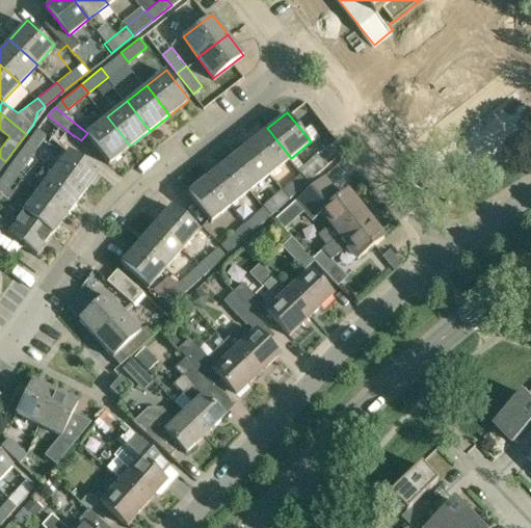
[(130,146),(107,116),(87,132),(110,161),(130,146)]
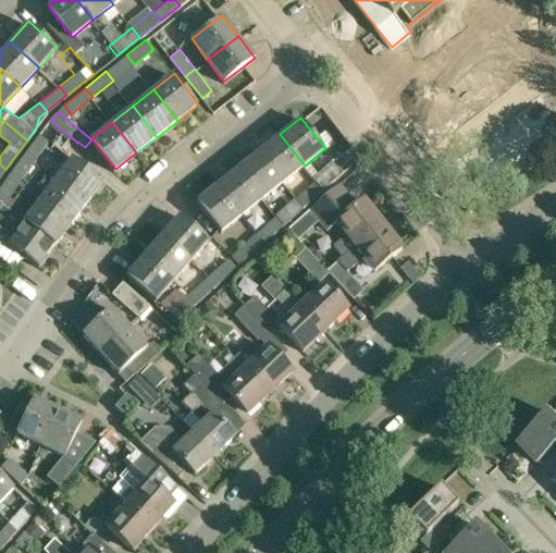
[(280,134),(259,150),(284,182),(305,166),(280,134)]
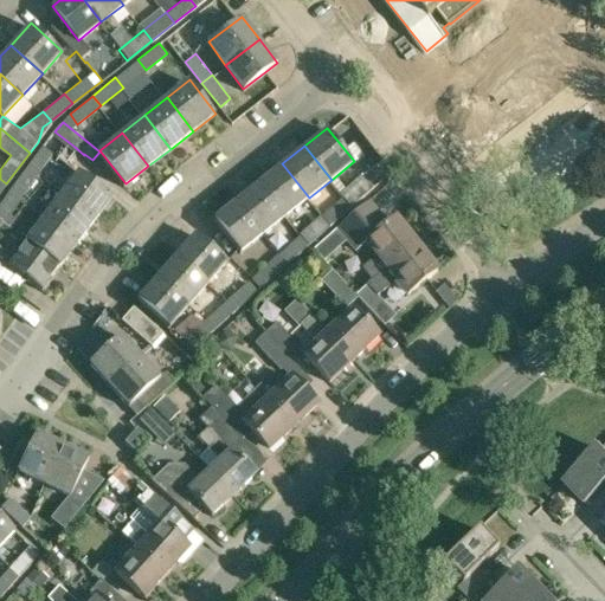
[(309,198),(282,163),(261,181),(287,214),(309,198)]
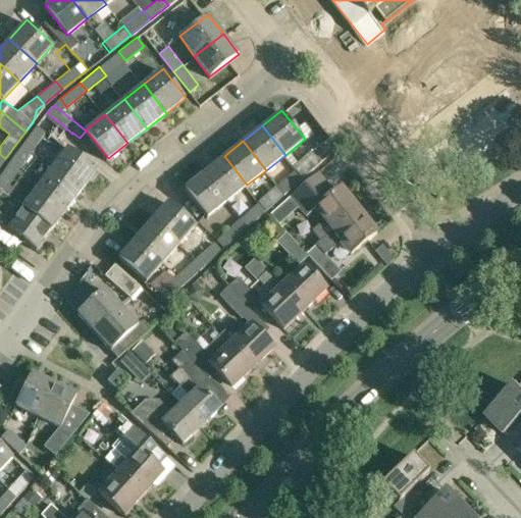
[(52,166),(82,189),(97,168),(67,146),(52,166)]
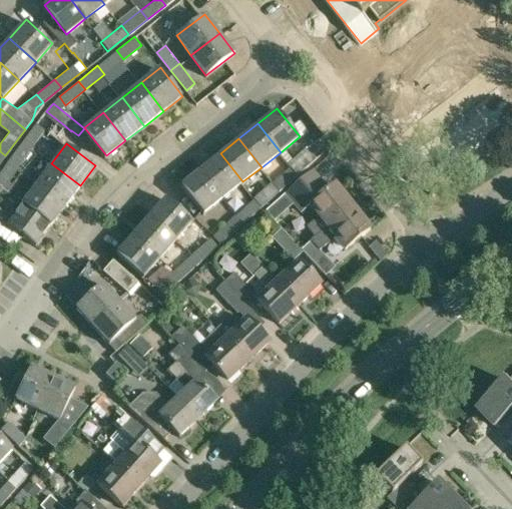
[(289,162),(291,165),(298,174),(316,158),(306,147),(289,162)]
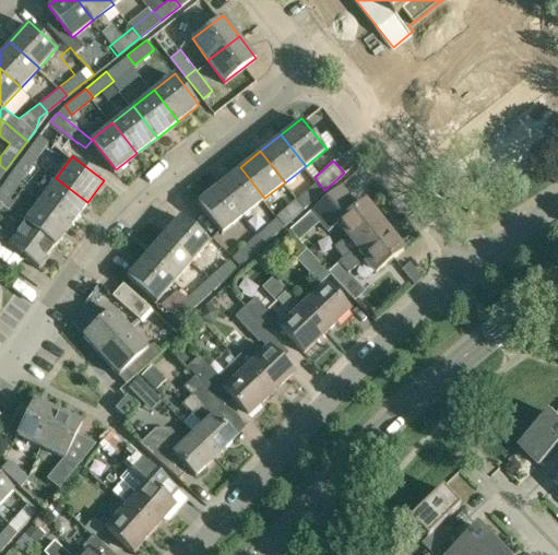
[(240,167),(220,184),(244,214),(264,198),(240,167)]
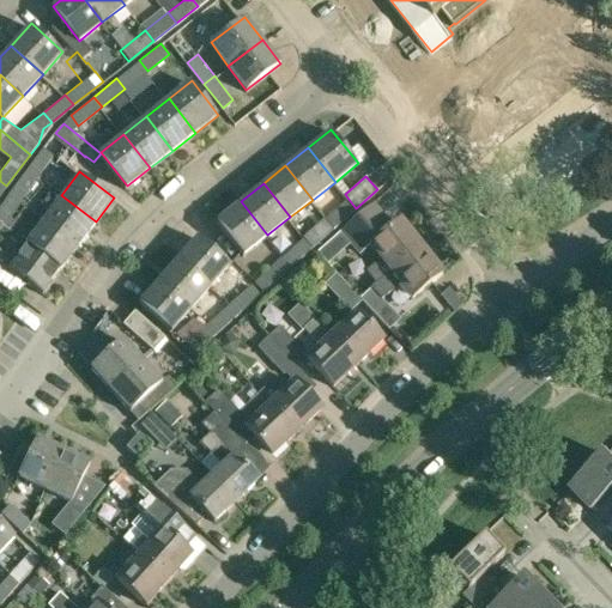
[(10,193),(0,204),(0,220),(0,222),(2,223),(19,200),(10,193)]
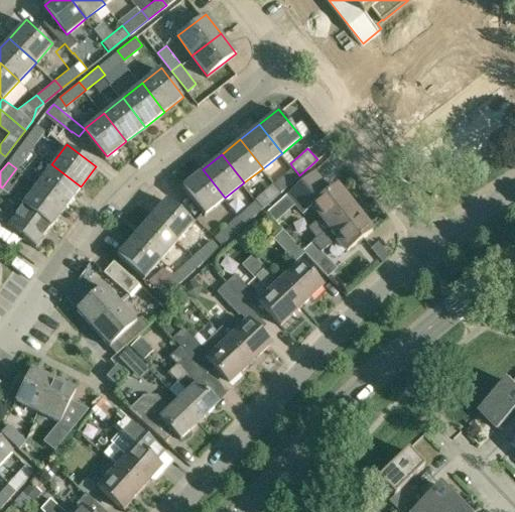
[(81,186),(51,164),(37,184),(67,206),(81,186)]
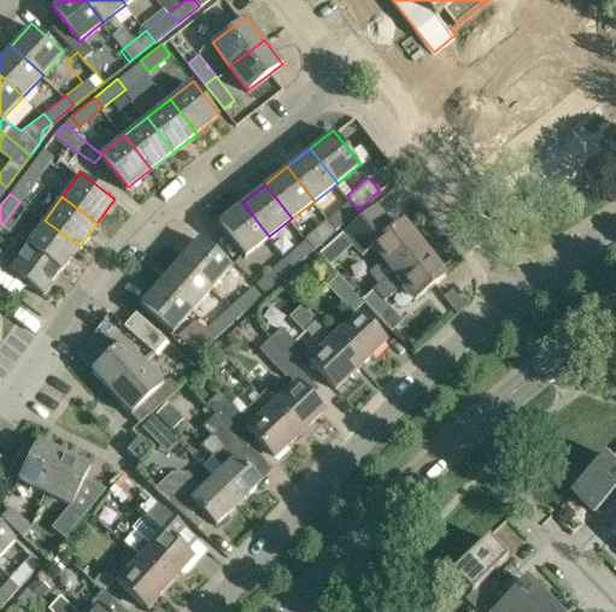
[(350,199),(328,218),(336,229),(358,210),(350,199)]
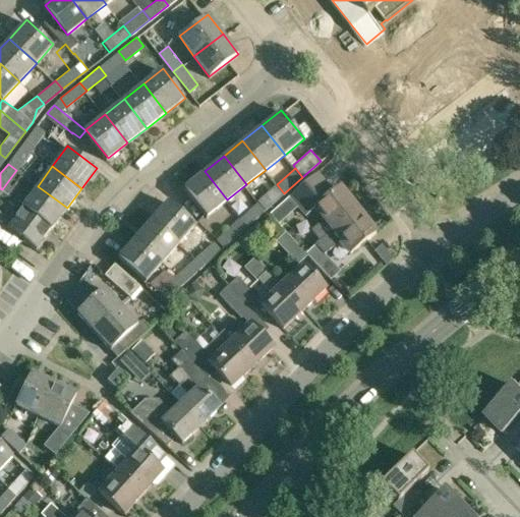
[(332,230),(358,208),(341,186),(335,191),(318,170),(290,192),(271,213),(280,222),(297,206),(306,215),(314,207),(325,218),(311,228),(319,237),(314,241),(315,242),(332,230)]
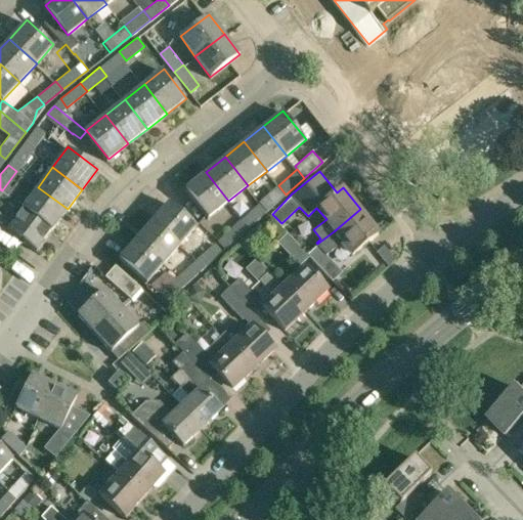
[(228,201),(206,172),(186,187),(209,217),(228,201)]
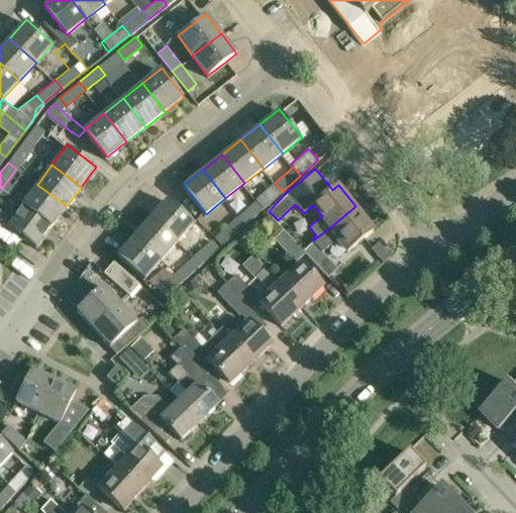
[(275,183),(256,199),(264,208),(282,192),(275,183)]
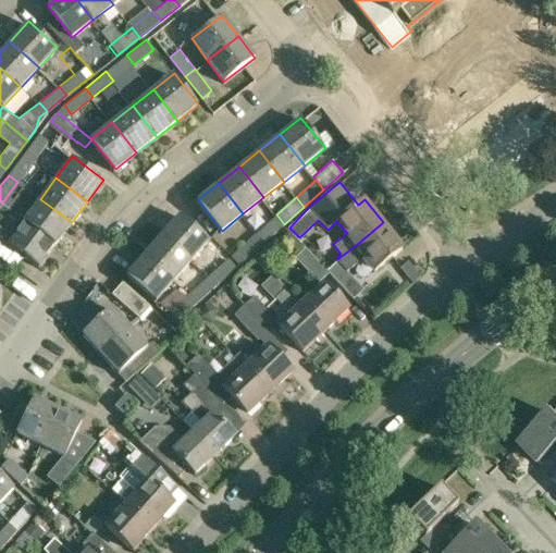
[(72,222),(40,199),(25,220),(56,244),(72,222)]
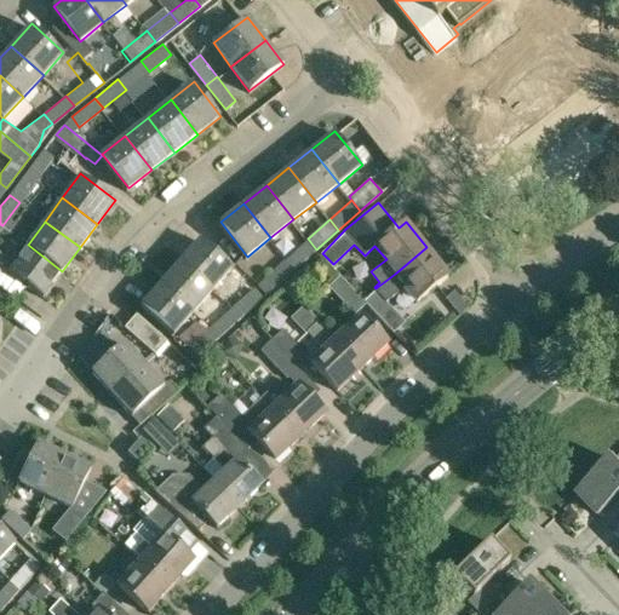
[(181,260),(213,289),(233,266),(200,237),(181,260)]
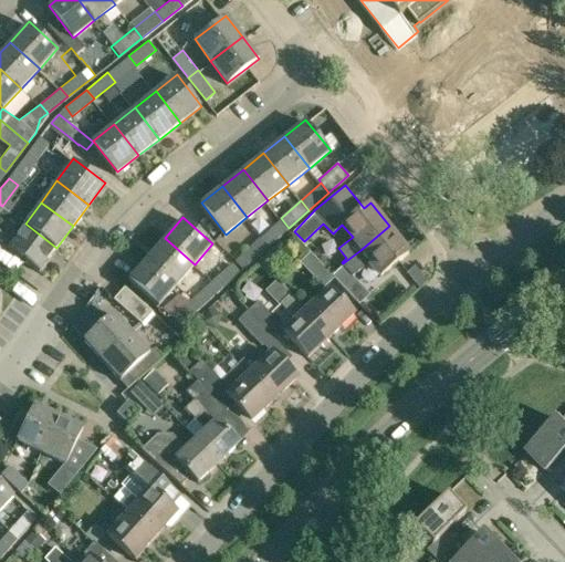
[(289,228),(281,218),(272,225),(265,217),(252,226),(261,237),(261,236),(270,245),(289,228)]
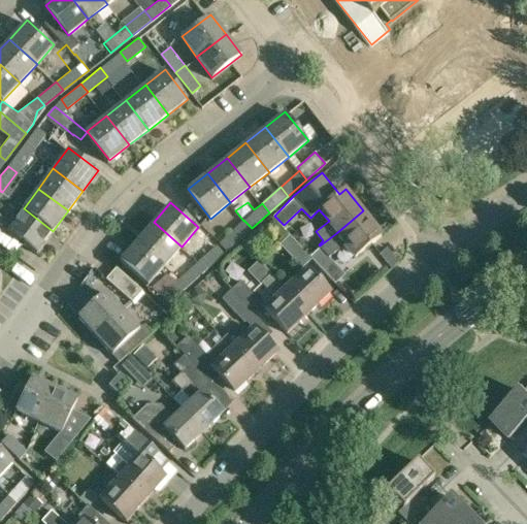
[(53,231),(24,208),(8,229),(37,252),(53,231)]
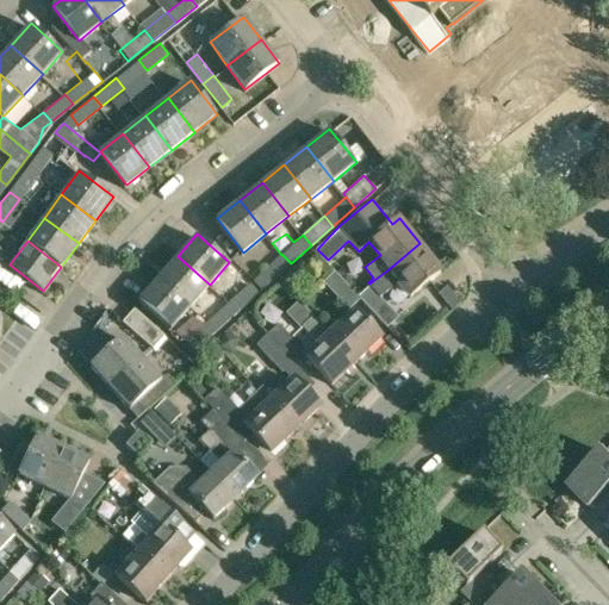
[(370,284),(359,294),(361,297),(384,322),(396,311),(381,295),(399,280),(411,294),(441,270),(420,243),(389,269),(370,284)]
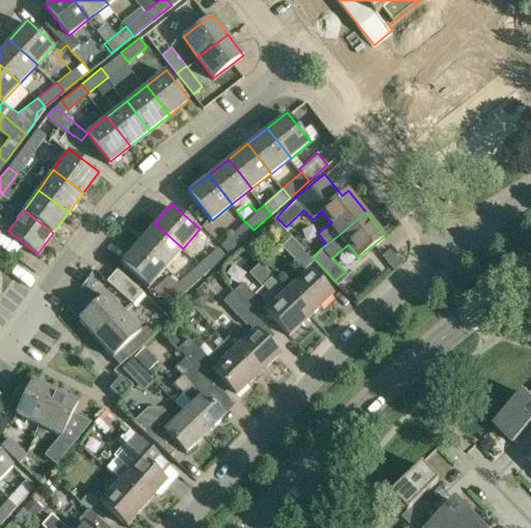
[(245,221),(245,222),(222,242),(230,251),(254,230),(245,221)]
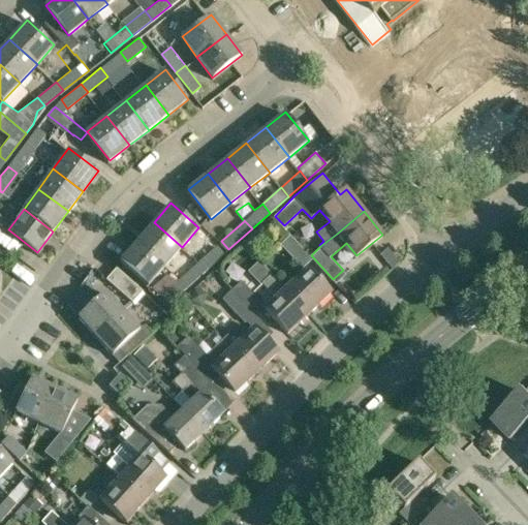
[(154,222),(137,241),(165,266),(182,247),(154,222)]
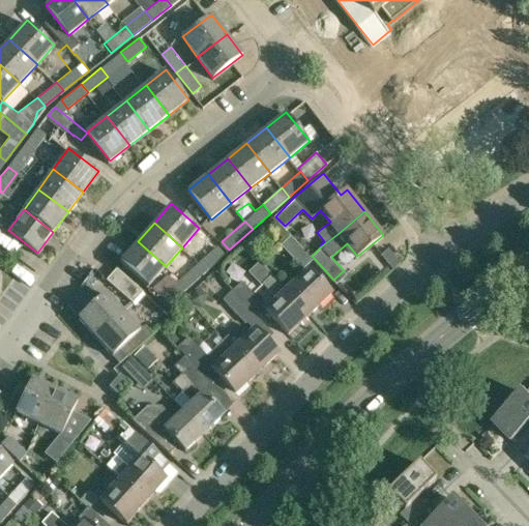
[(312,256),(291,233),(280,243),(303,267),(314,258),(312,256)]
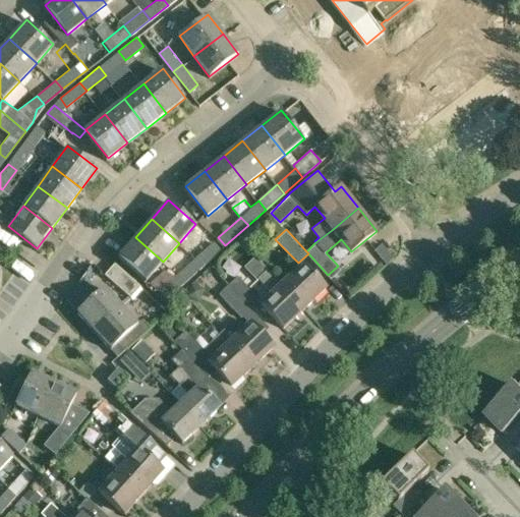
[(163,262),(135,237),(119,255),(147,280),(163,262)]
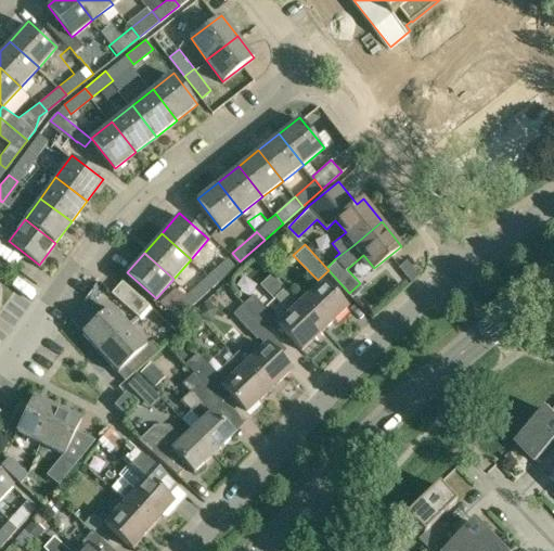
[(240,261),(232,253),(228,256),(208,274),(218,284),(237,266),(236,265),(240,261)]
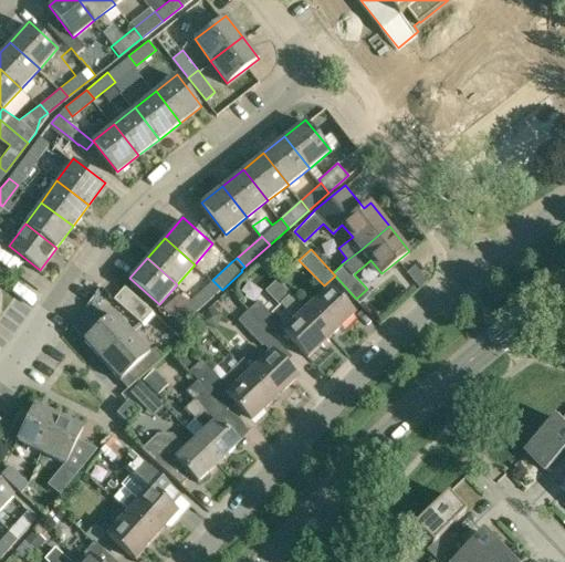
[(222,290),(212,280),(192,298),(202,309),(222,290)]
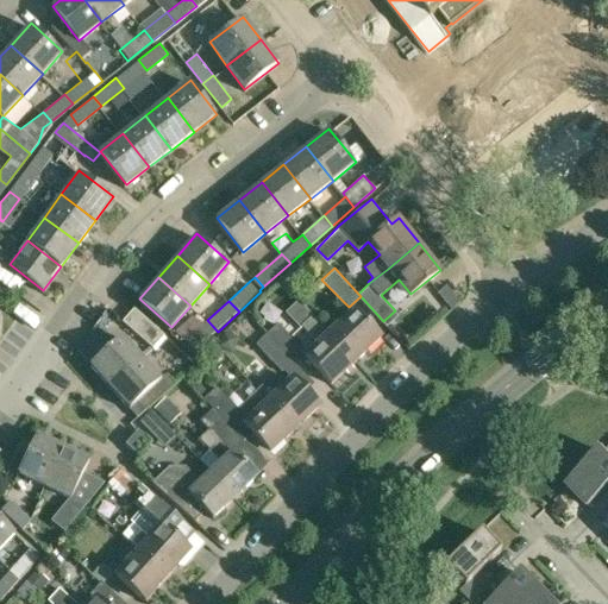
[(164,333),(135,307),(123,320),(152,346),(164,333)]
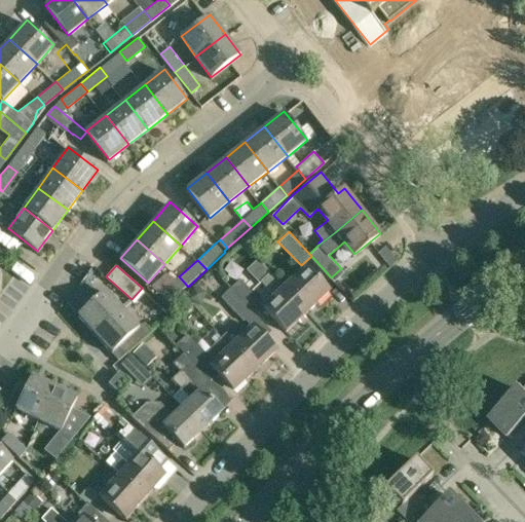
[(306,266),(286,287),(307,310),(329,291),(306,266)]
